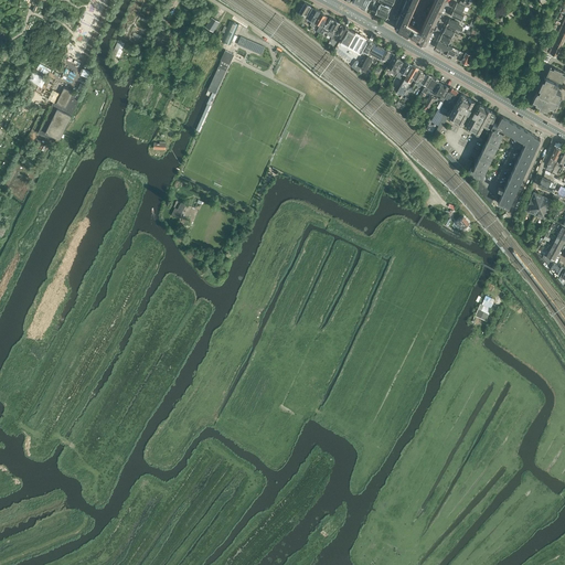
[(147,0),(142,11),(148,14),(152,4),(149,3),(150,1),(148,0),(147,0)]
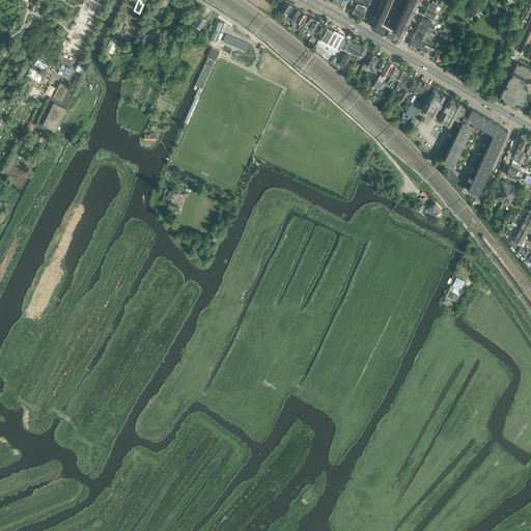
[(332,0),(331,2),(337,5),(339,6),(343,8),(347,0),(350,0),(352,1),(352,0),(332,0)]
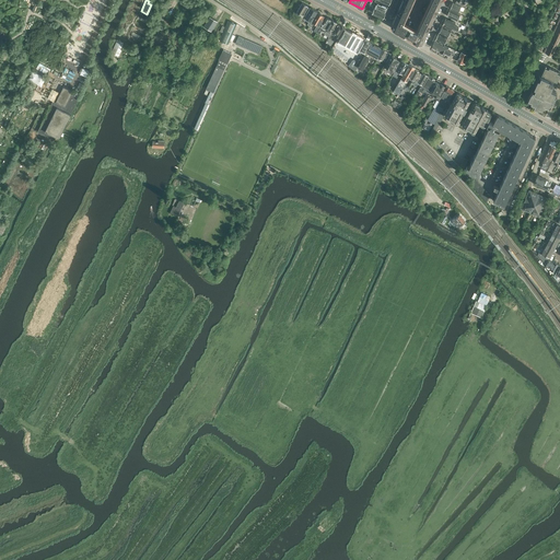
[(403,0),(391,26),(393,27),(392,28),(420,44),(421,44),(442,0),(403,0)]
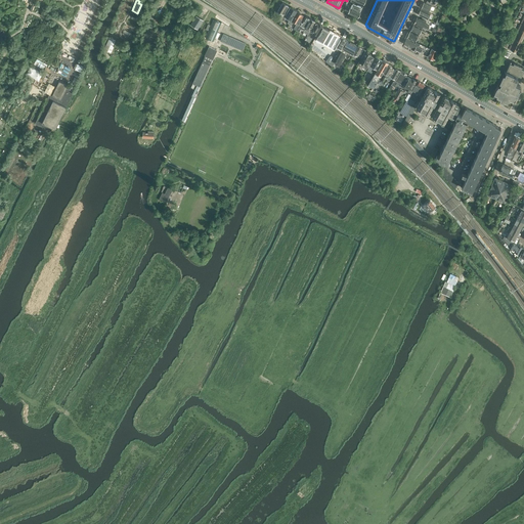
[(348,12),(358,16),(360,12),(361,9),(361,10),(363,6),(351,1),(348,6),(350,7),(348,12)]
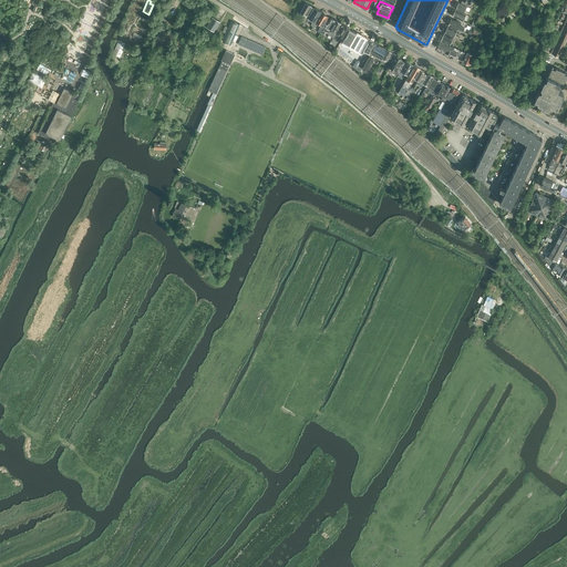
[(301,12),(300,14),(303,16),(305,13),(306,14),(301,21),(305,22),(308,16),(307,16),(312,7),(310,6),(306,2),(301,11),(301,12)]
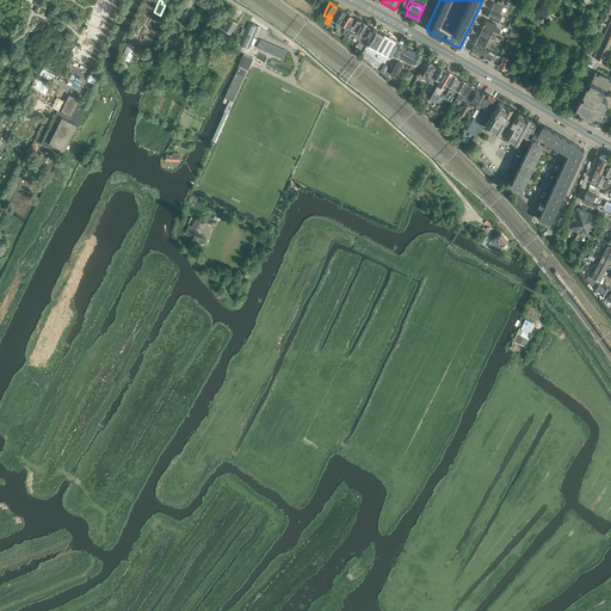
[(492,10),(500,13),(503,7),(494,2),(492,10)]
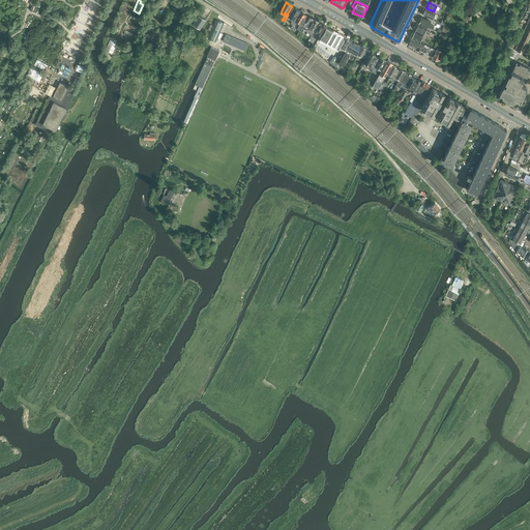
[(289,16),(287,18),(292,21),(291,23),(293,25),(294,22),(296,20),(295,20),(300,10),(294,6),(289,16)]
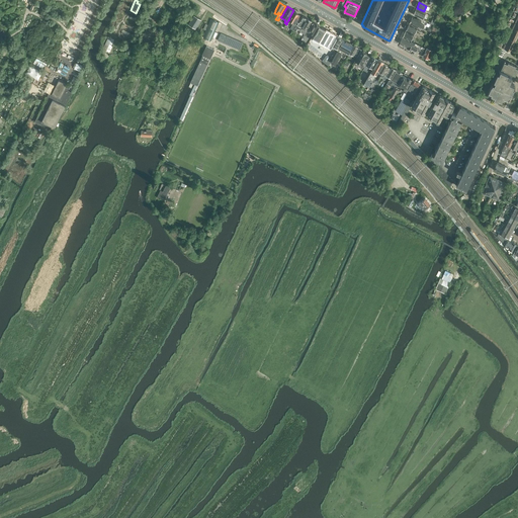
[(413,14),(423,19),(425,13),(416,9),(413,14)]
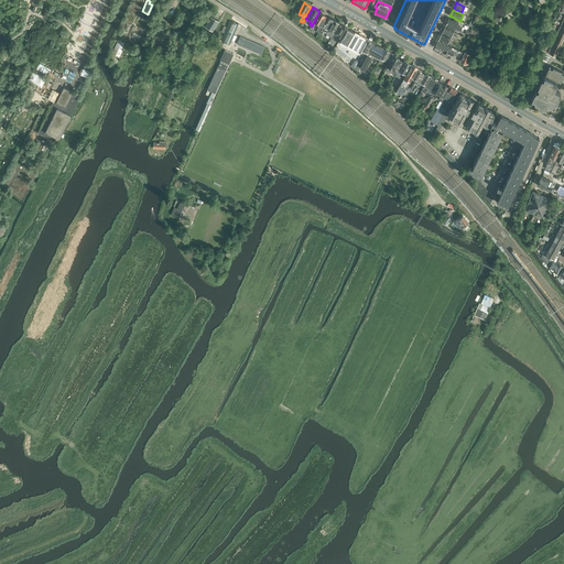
[(315,21),(314,24),(317,26),(318,24),(320,24),(316,31),(317,31),(316,32),(318,33),(320,32),(323,26),(322,25),(326,17),(324,15),(325,15),(324,14),(324,13),(322,12),(321,13),(321,12),(315,21)]
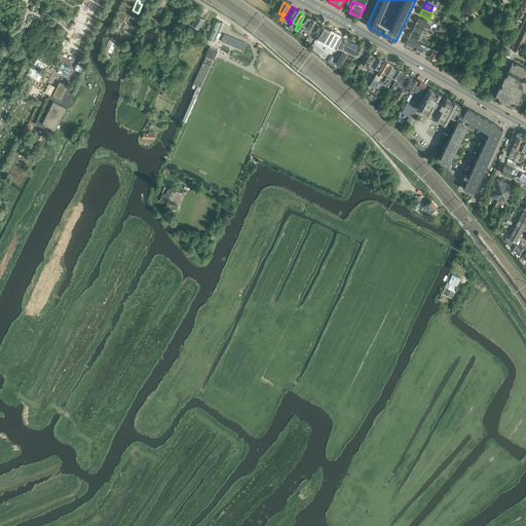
[(197,15),(191,24),(198,28),(204,20),(197,15)]
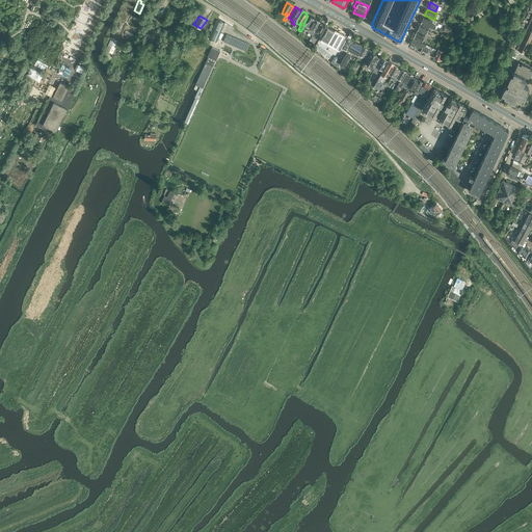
[(309,31),(313,33),(320,22),(315,19),(312,17),(311,17),(308,23),(306,22),(304,25),(301,30),(303,31),(307,27),(310,28),(309,31)]
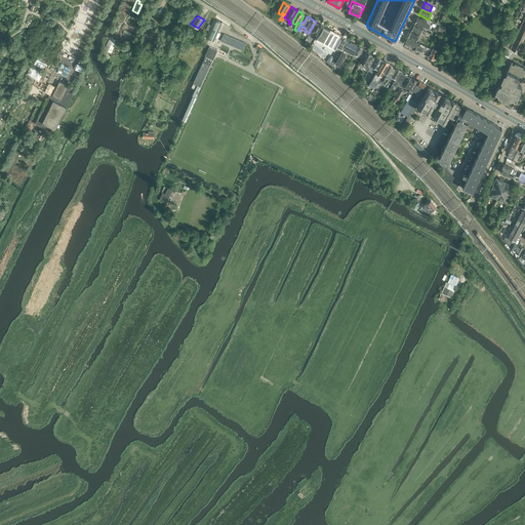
[(415,23),(428,29),(430,26),(426,24),(427,21),(418,16),(415,23)]
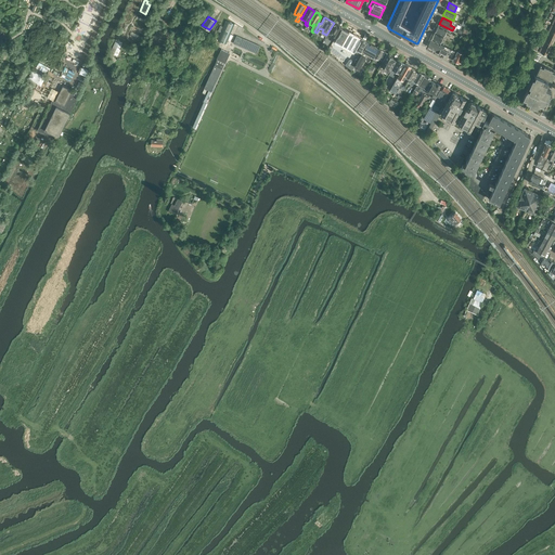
[(327,38),(331,33),(332,34),(331,37),(335,39),(336,37),(338,33),(341,28),(341,27),(337,24),(335,23),(333,27),(332,27),(328,33),(326,37),(325,38),(327,39),(328,38),(327,38)]
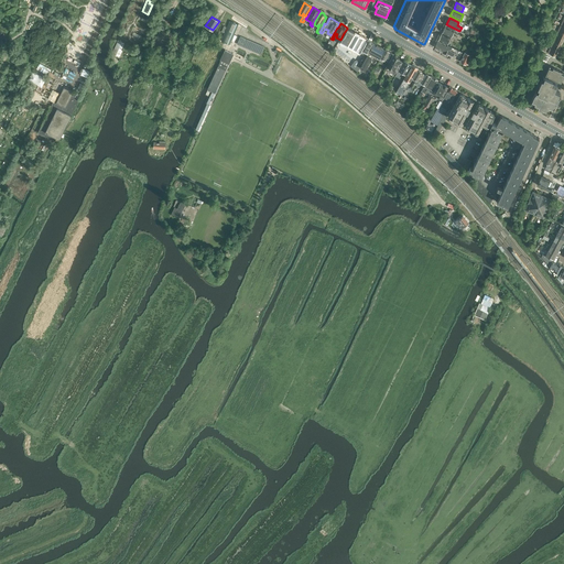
[(442,33),(456,39),(457,36),(453,34),(454,30),(445,25),(442,33)]
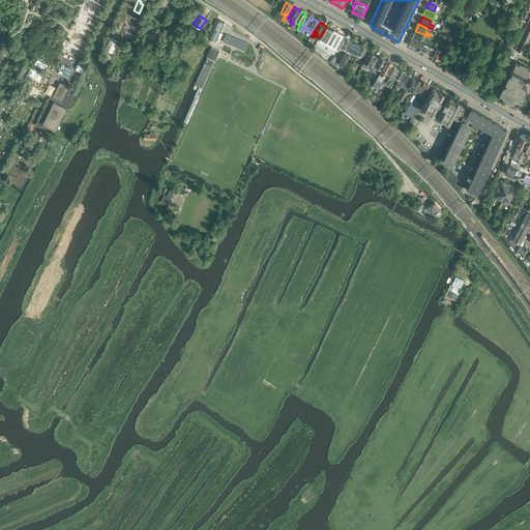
[(320,37),(327,41),(333,30),(326,26),(326,27),(323,31),(321,35),(320,37)]
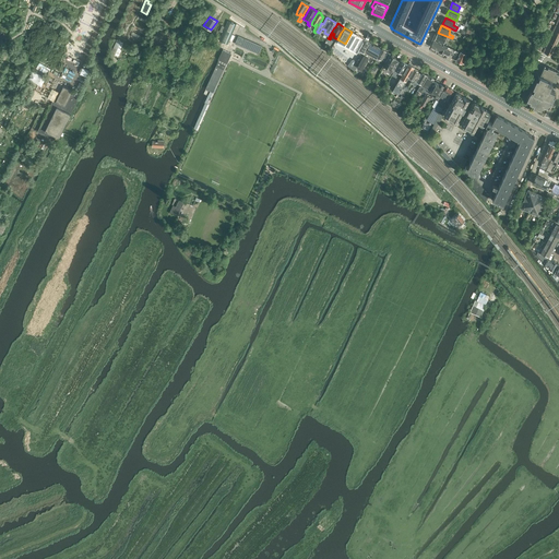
[(352,32),(345,44),(358,50),(365,38),(352,32)]
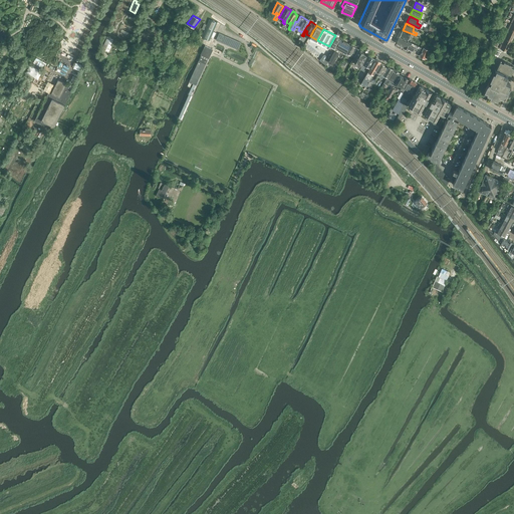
[(403,31),(400,36),(408,40),(411,35),(403,31)]
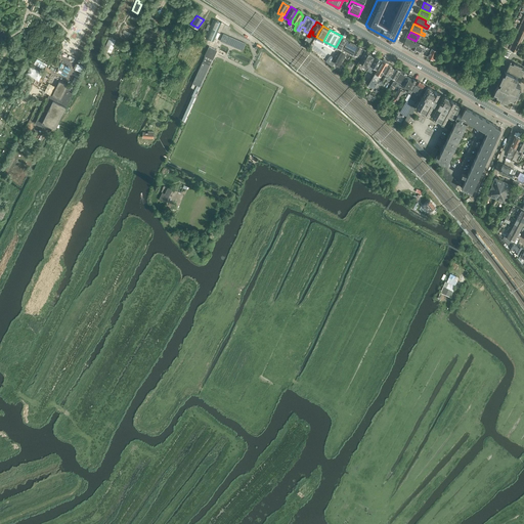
[(222,41),(224,42),(243,50),(245,43),(227,36),(227,35),(225,34),(222,41)]
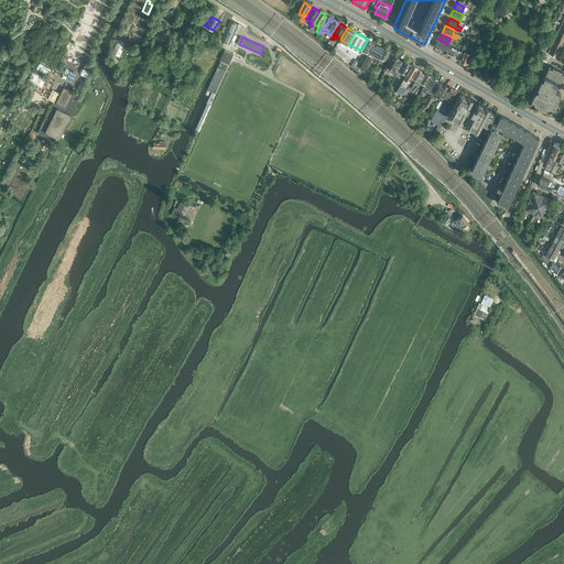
[(555,36),(553,42),(561,45),(563,40),(555,36)]
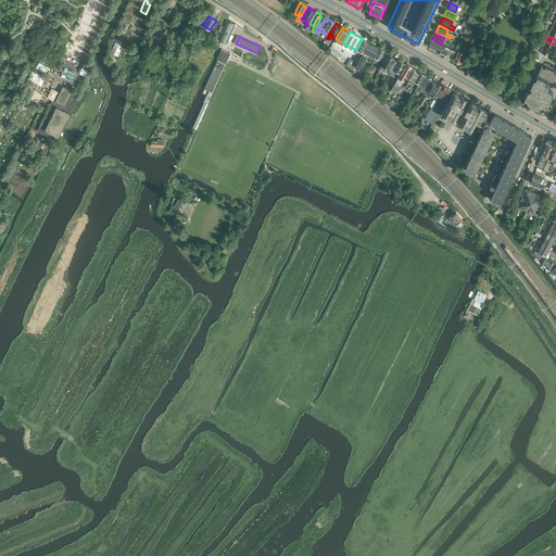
[(363,39),(355,52),(361,55),(368,41),(363,39)]
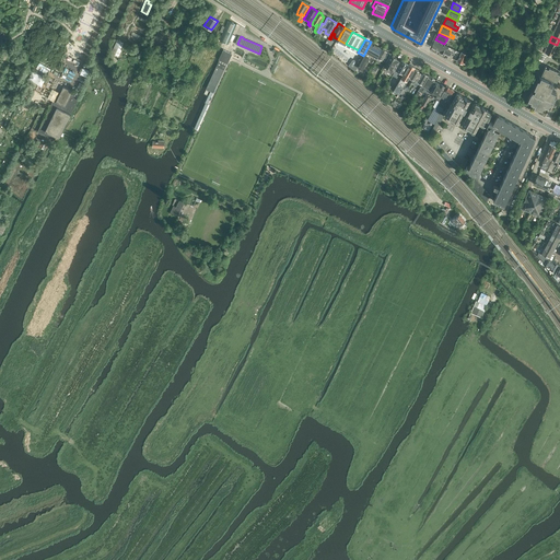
[(112,54),(117,57),(123,43),(117,41),(112,54)]
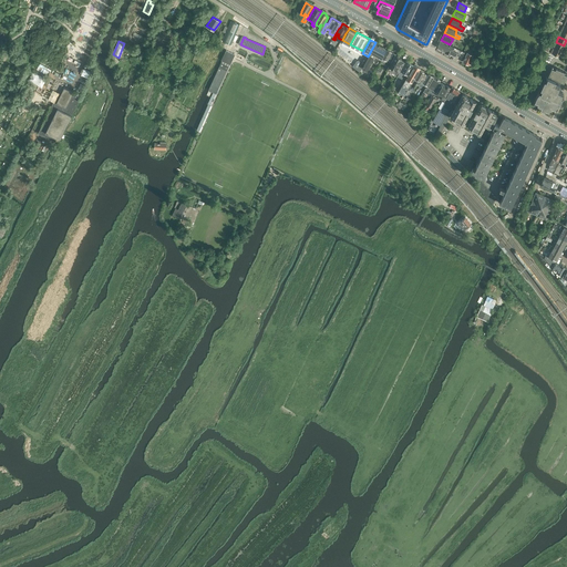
[(465,52),(460,50),(454,48),(454,47),(441,41),(437,48),(445,52),(451,54),(452,54),(452,55),(453,57),(454,57),(455,57),(456,57),(456,54),(461,57),(463,57),(465,52)]
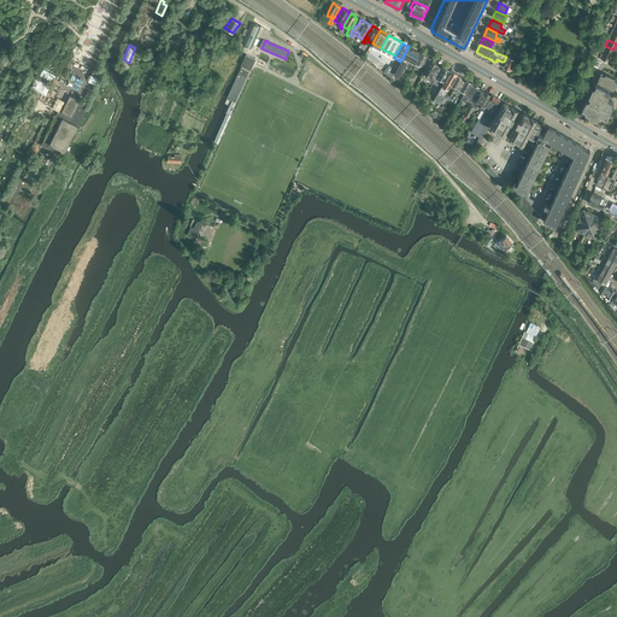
[(605,46),(601,52),(610,56),(613,50),(605,46)]
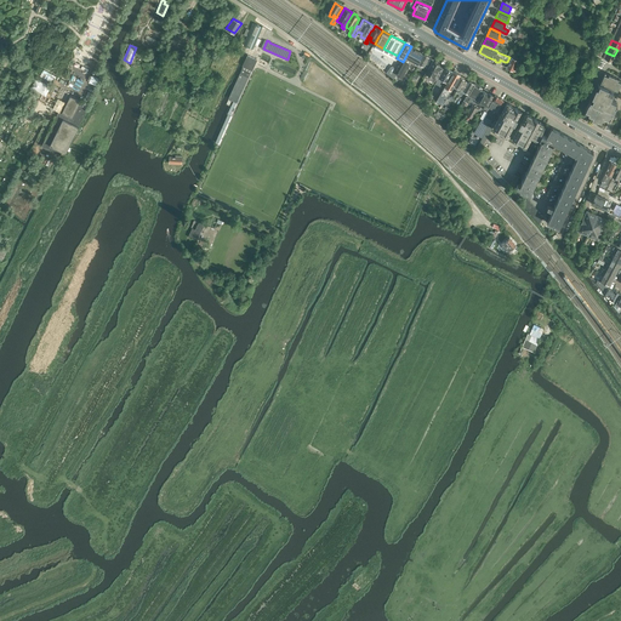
[(412,47),(406,57),(405,60),(411,63),(408,68),(414,70),(423,53),(422,53),(422,52),(419,51),(414,47),(414,49),(412,47)]
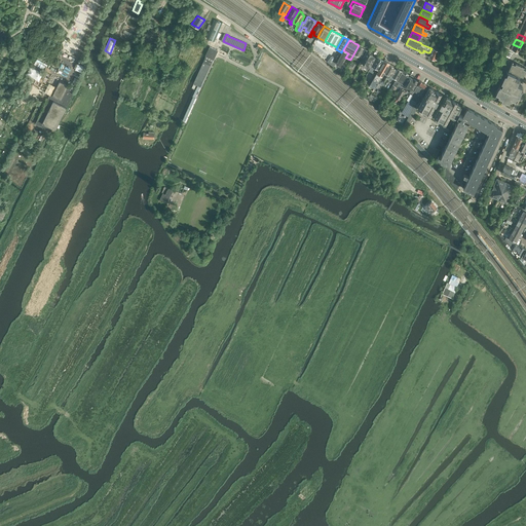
[(520,47),(513,44),(511,49),(518,52),(520,47)]
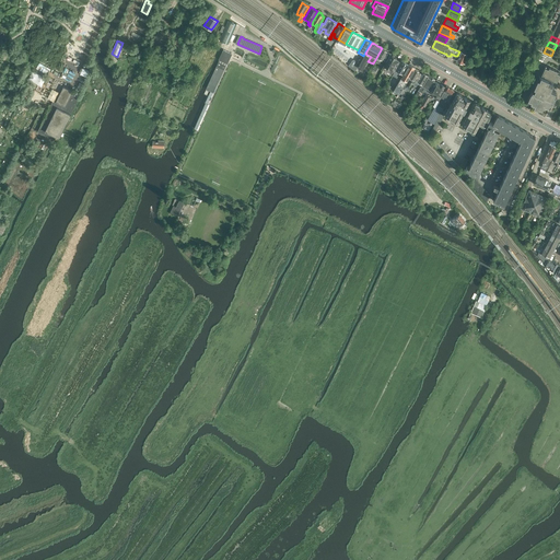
[(219,59),(218,61),(225,65),(226,63),(228,63),(232,54),(223,49),(219,59)]
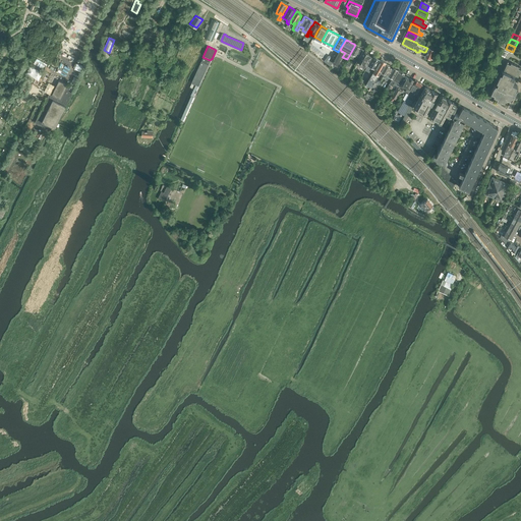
[(354,55),(354,56),(356,57),(356,56),(359,57),(363,50),(359,48),(356,46),(351,53),(354,55)]
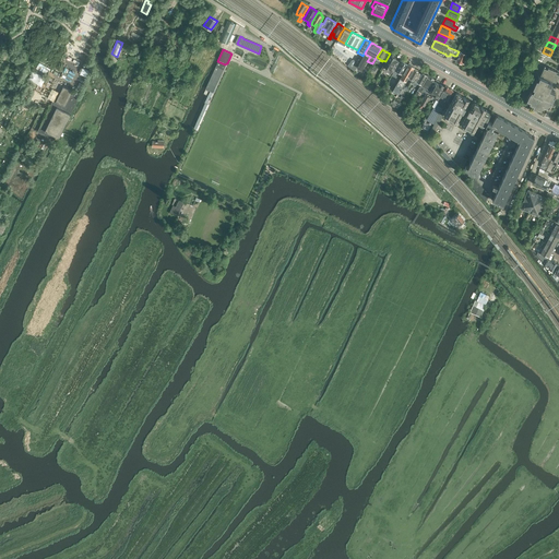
[(461,62),(461,63),(462,63),(462,62),(464,63),(466,59),(464,58),(465,55),(461,52),(456,61),(461,62)]
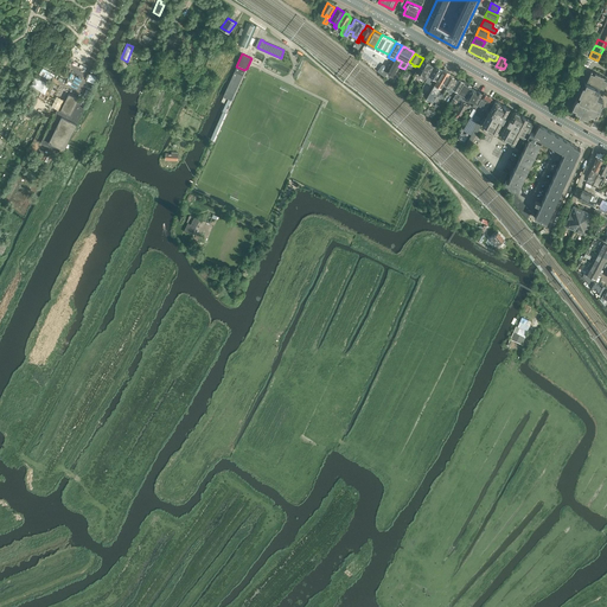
[(398,62),(395,59),(388,72),(393,75),(397,66),(396,65),(398,62)]
